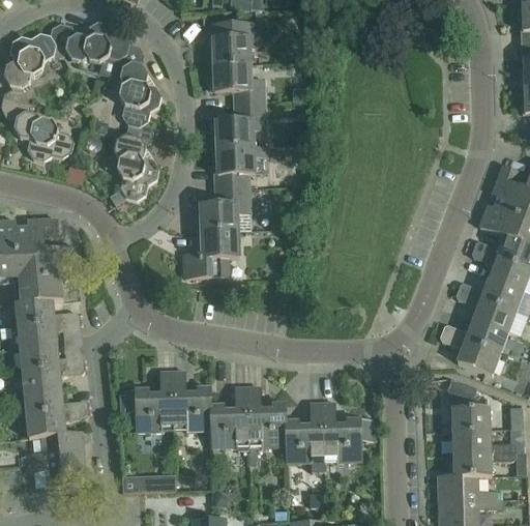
[(529,3),(522,4),(522,5),(520,5),(517,8),(517,16),(520,19),(522,19),(523,45),(529,45),(529,3)]
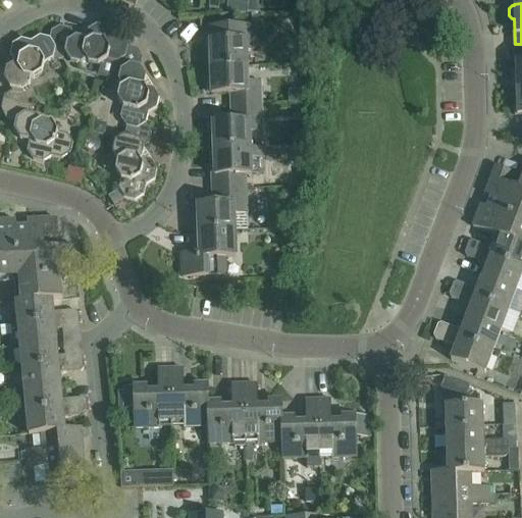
[(54,44),(54,45),(63,47),(63,49),(68,59),(79,61),(84,57),(86,60),(96,62),(105,57),(115,59),(123,54),(126,43),(121,34),(111,32),(106,23),(96,20),(87,27),(85,36),(75,34),(69,26),(57,22),(51,23),(49,35),(54,44)]
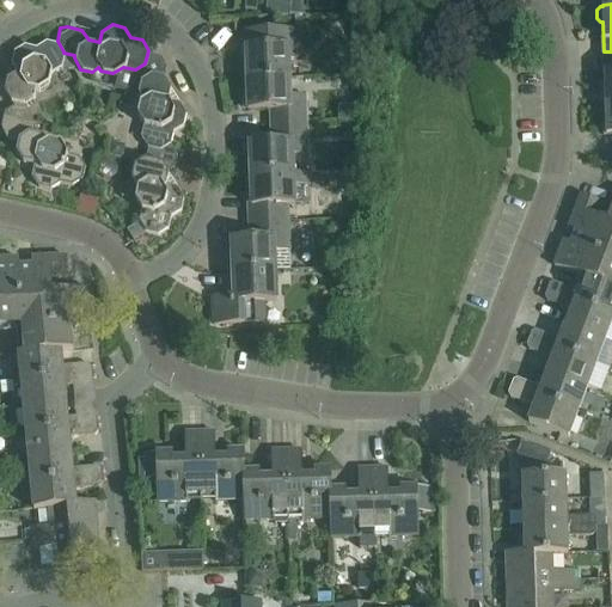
[(246,77),(289,75),(288,56),(295,56),(294,26),(243,28),(243,46),(246,46),(246,77)]
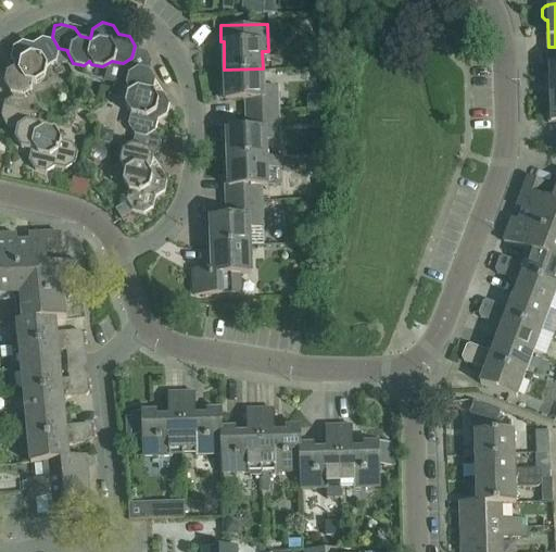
[(3,99),(2,104),(10,104),(29,109),(22,91),(29,87),(32,79),(34,80),(43,74),(46,64),(55,58),(58,48),(58,47),(52,37),(40,35),(32,40),(22,38),(12,44),(9,54),(14,64),(5,69),(3,80),(12,95),(3,99)]
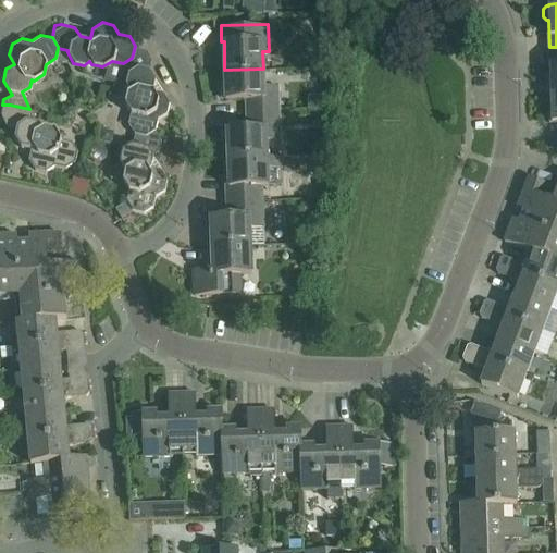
[(145,133),(155,127),(157,118),(165,112),(168,101),(162,91),(151,89),(155,78),(148,69),(150,58),(145,48),(135,46),(132,58),(123,63),(127,72),(125,84),(128,89),(126,90),(124,101),(130,111),(127,121),(134,131),(145,133)]
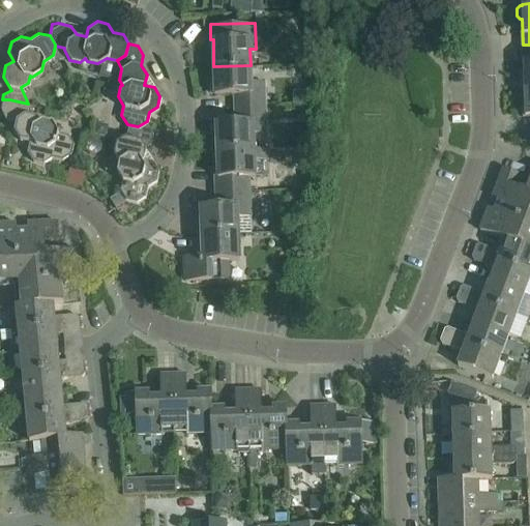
[(251,65),(213,66),(214,93),(234,92),(234,107),(264,106),(263,80),(251,80),(251,65)]
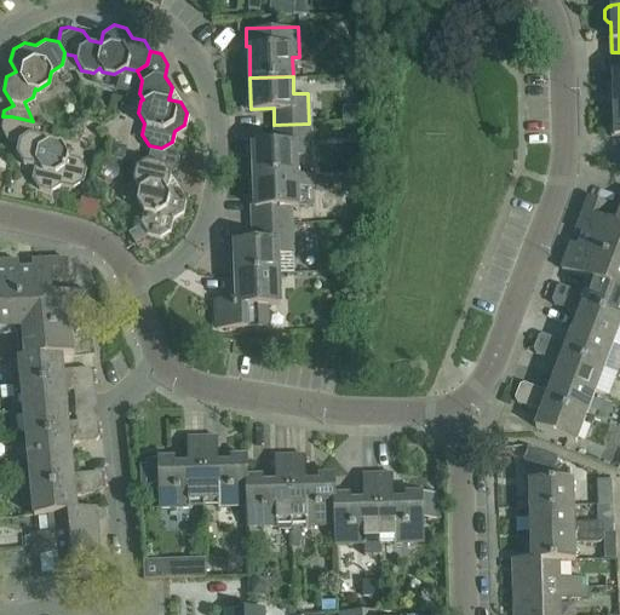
[(7,139),(17,142),(16,148),(22,160),(33,162),(30,173),(38,187),(50,189),(59,183),(72,185),(81,178),(85,166),(78,155),(67,153),(61,142),(47,139),(45,141),(41,134),(32,132),(33,124),(33,121),(11,116),(3,116),(1,126),(7,139)]
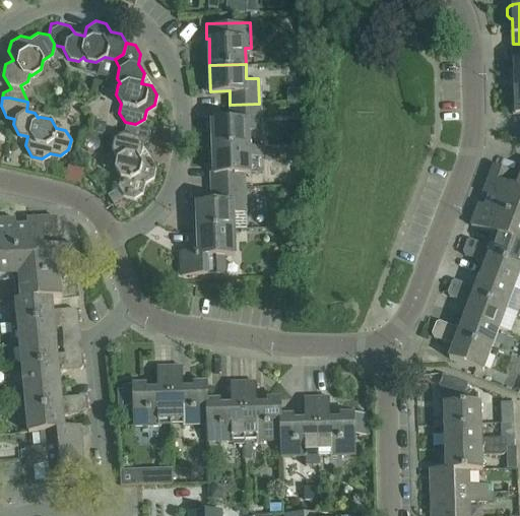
[(211,145),(248,144),(248,128),(260,128),(259,104),(230,105),(230,119),(211,119),(211,145)]
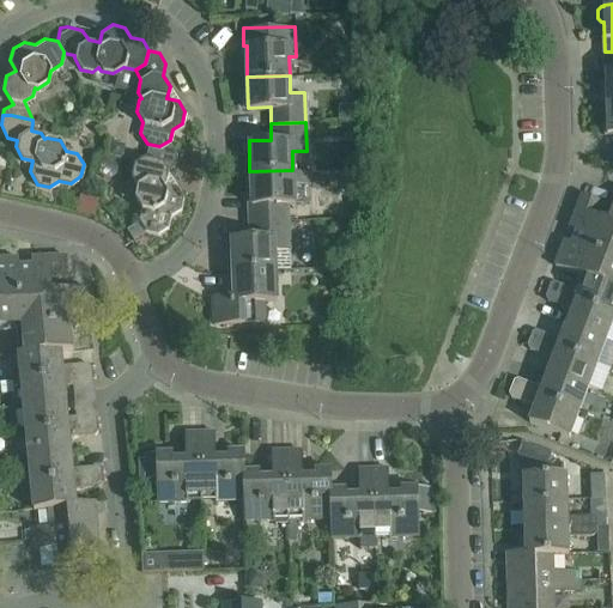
[(159,146),(147,144),(144,157),(134,164),(131,175),(138,186),(134,198),(140,208),(138,218),(145,230),(157,232),(167,226),(170,214),(180,208),(182,196),(175,184),(165,182),(168,171),(167,169),(174,164),(176,151),(170,140),(159,146)]
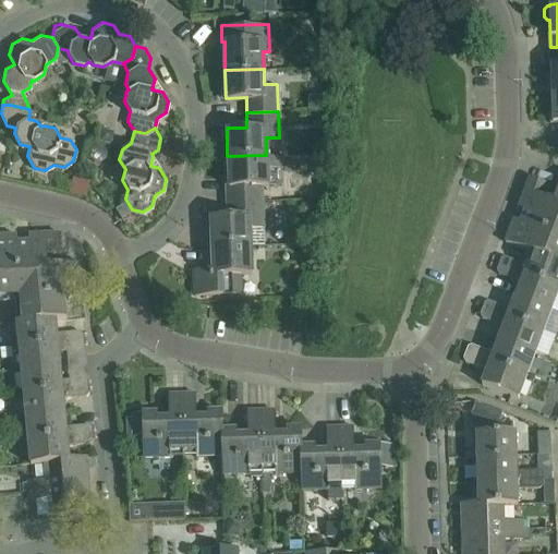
[(225,200),(261,199),(261,182),(267,182),(266,166),(279,166),(279,155),(266,155),(227,156),(228,183),(225,184),(225,200)]
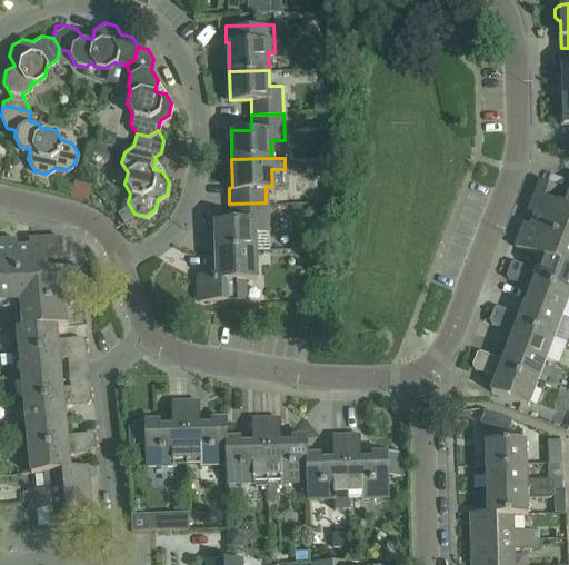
[(515,244),(541,254),(568,264),(568,187),(568,190),(568,208),(568,210),(550,204),(557,185),(540,178),(528,208),(539,212),(535,224),(523,219),(515,244)]
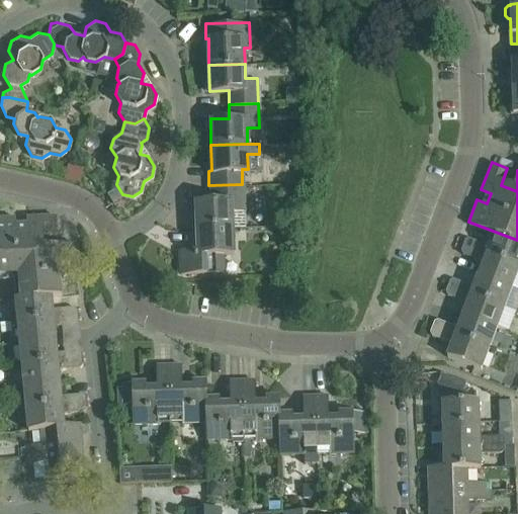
[(196,227),(233,226),(232,209),(243,208),(242,184),(208,185),(209,199),(195,200),(196,227)]
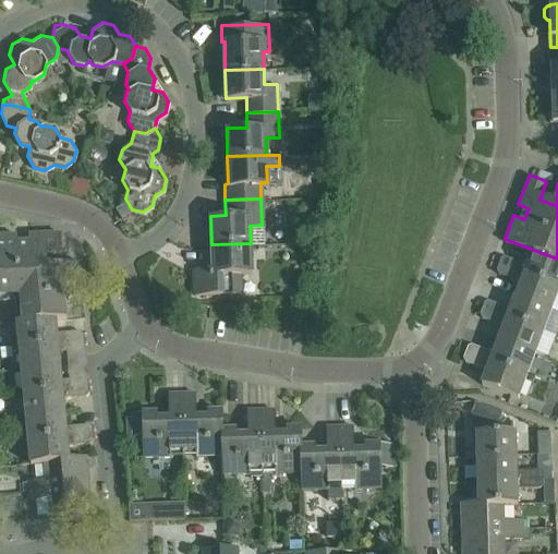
[(0,232),(0,290),(17,290),(25,296),(27,318),(27,320),(56,316),(56,317),(65,316),(63,293),(81,291),(77,261),(59,263),(59,268),(40,269),(40,251),(61,250),(61,232),(28,232),(28,244),(16,244),(16,232),(0,232)]
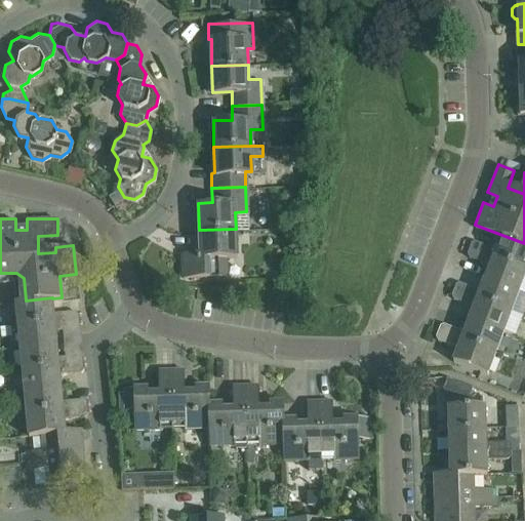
[(236,229),(199,230),(199,251),(183,251),(183,275),(227,274),(227,254),(236,254),(236,229)]
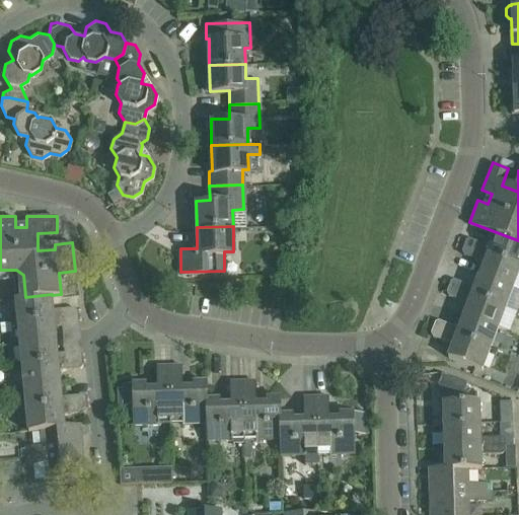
[(518,240),(494,231),(490,243),(469,235),(465,238),(463,242),(518,263),(518,240)]
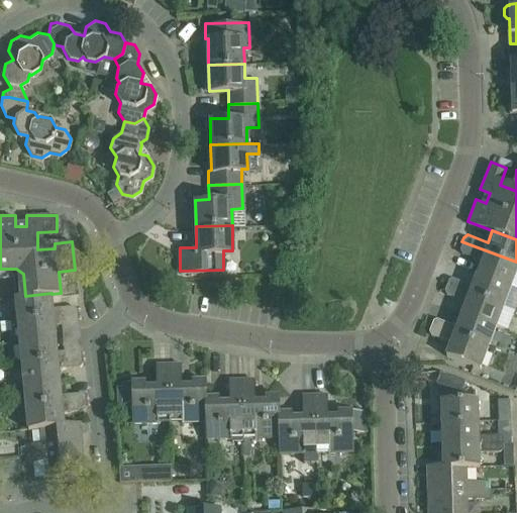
[(510,283),(516,265),(516,262),(461,241),(459,246),(461,250),(482,258),(477,271),(510,283)]
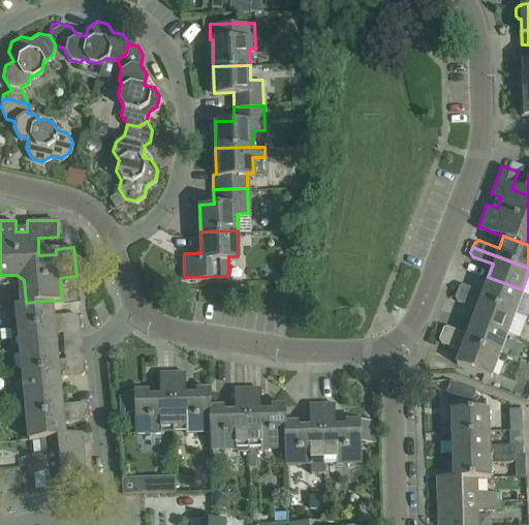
[(515,311),(522,289),(488,277),(484,289),(462,281),(459,283),(457,289),(515,311)]
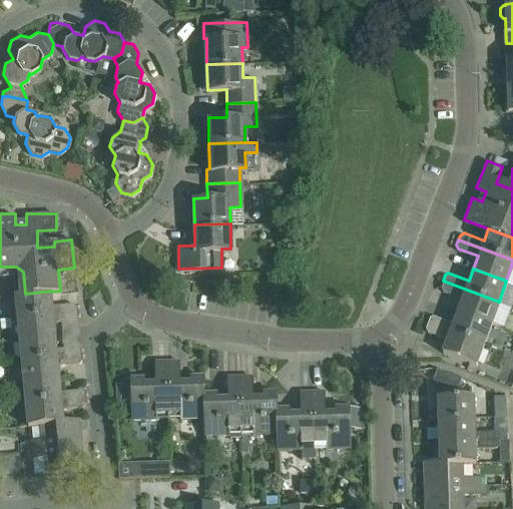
[(462,297),(458,309),(491,322),(499,302),(443,281),(440,286),(443,290),(462,297)]
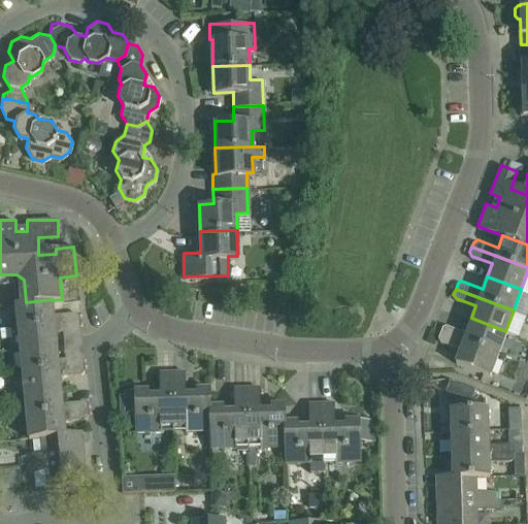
[(15,302),(18,326),(78,320),(78,315),(74,312),(54,314),(53,300),(53,299),(26,302),(26,301),(15,302)]
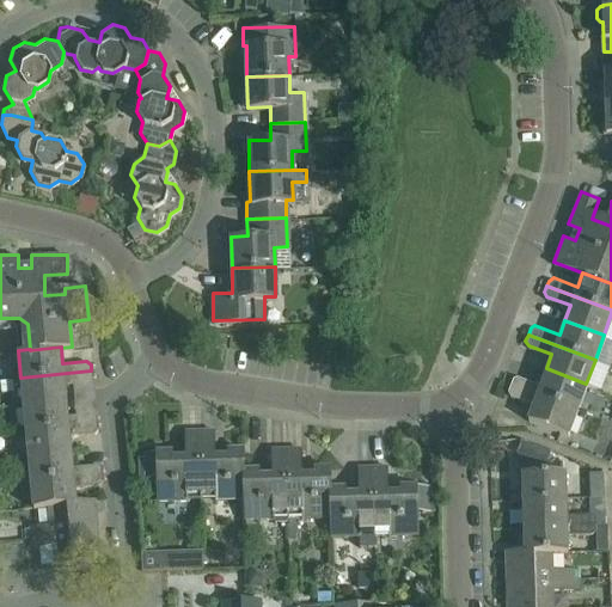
[(509,382),(576,408),(586,384),(546,368),(540,382),(516,374),(512,378),(509,382)]
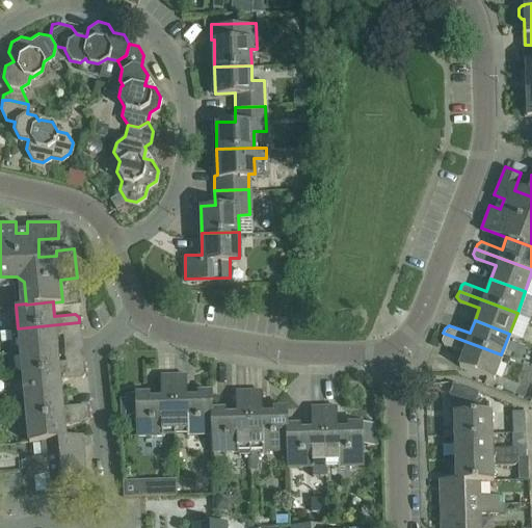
[(18,328),(20,350),(57,347),(56,334),(77,332),(80,328),(79,322),(18,328)]
